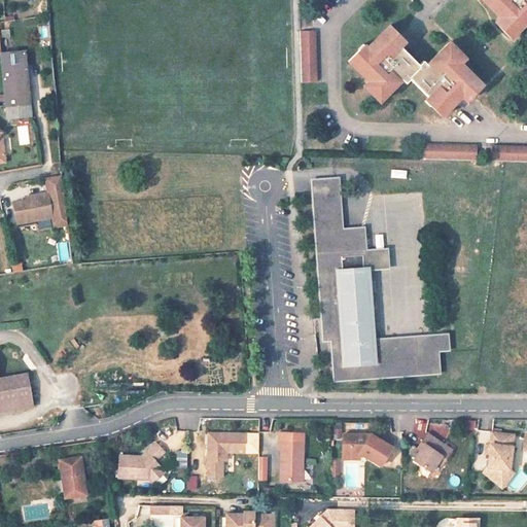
[(526,0),(482,0),(500,18),(495,23),(512,38),(526,22),(526,0)]
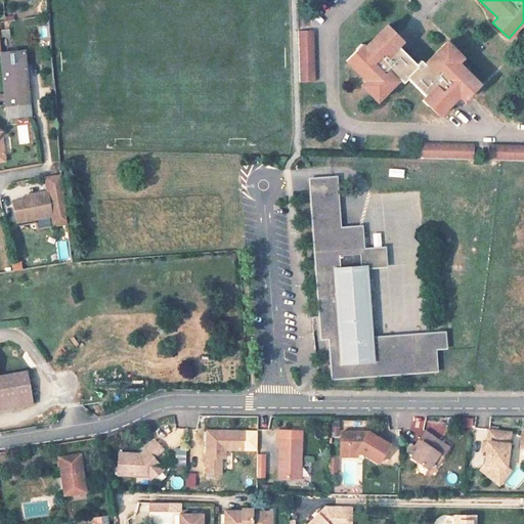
[(446,43),(438,51),(425,64),(421,61),(417,66),(397,47),(402,42),(387,27),(365,48),(361,44),(356,49),(357,50),(347,61),(366,82),(361,86),(378,101),(399,80),(403,84),(407,80),(426,97),(423,101),(428,105),(429,104),(439,115),(459,96),(464,100),(479,85),(457,63),(462,58),(446,43)]
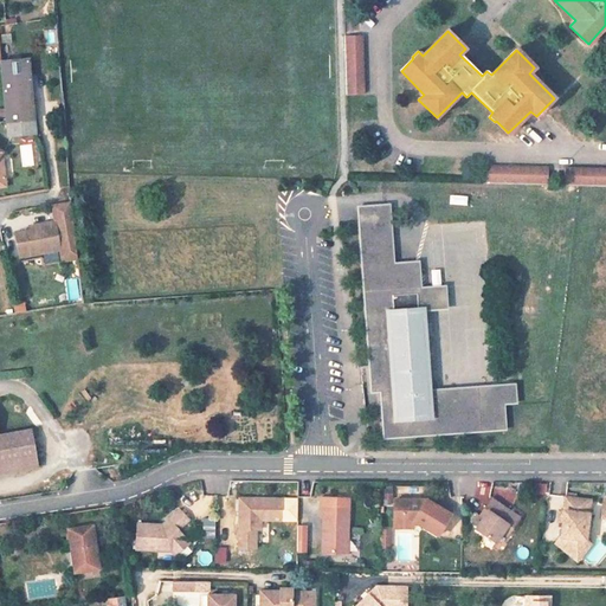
[(363,94),(361,36),(345,37),(347,95),(363,94)]
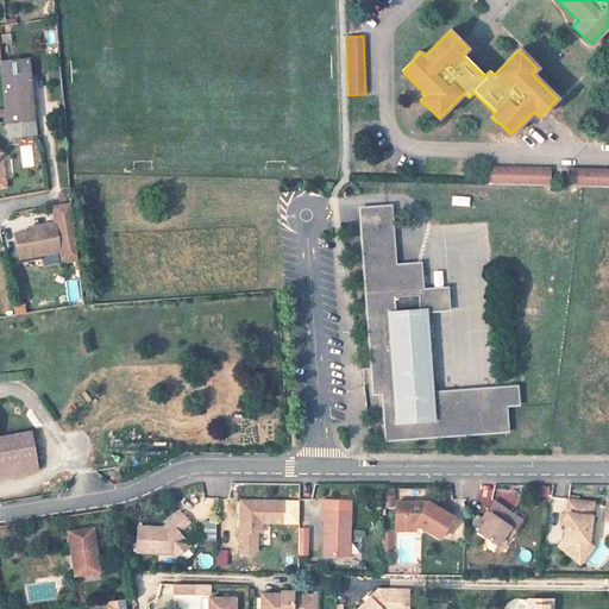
[(6,121),(32,118),(27,60),(0,63),(6,121)]
